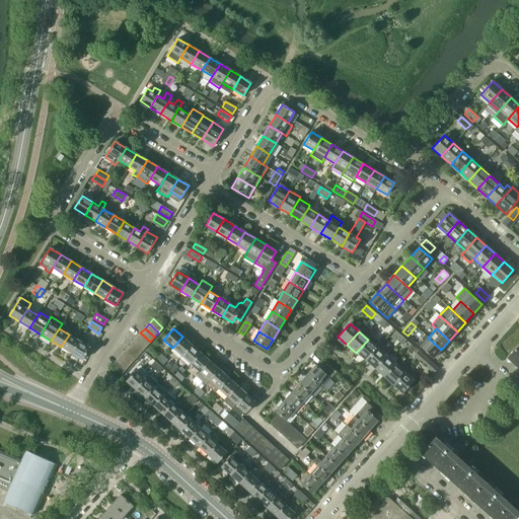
[(150,342),(140,332),(136,338),(146,346),(150,342)]
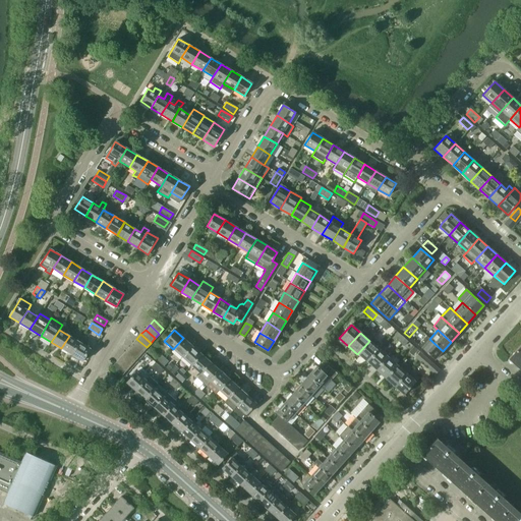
[(72,355),(79,342),(69,336),(61,348),(72,355)]
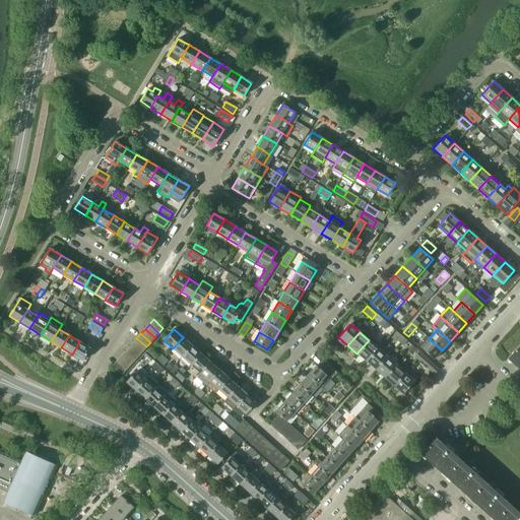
[(442,350),(429,338),(425,335),(416,344),(434,360),(442,350)]
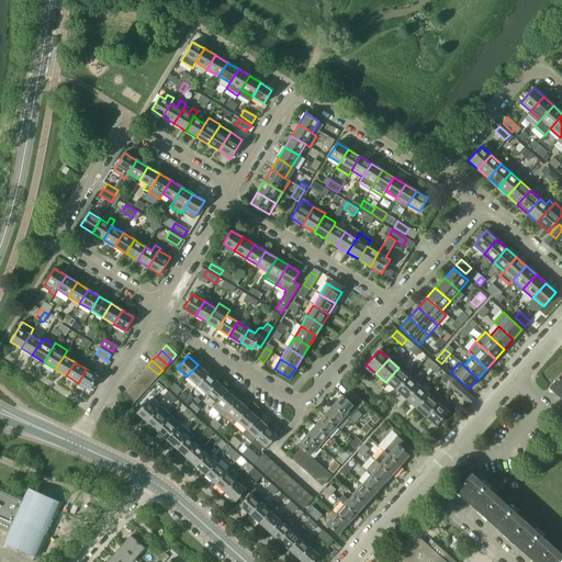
[(395,391),(408,377),(413,372),(403,363),(398,368),(385,382),(395,391)]
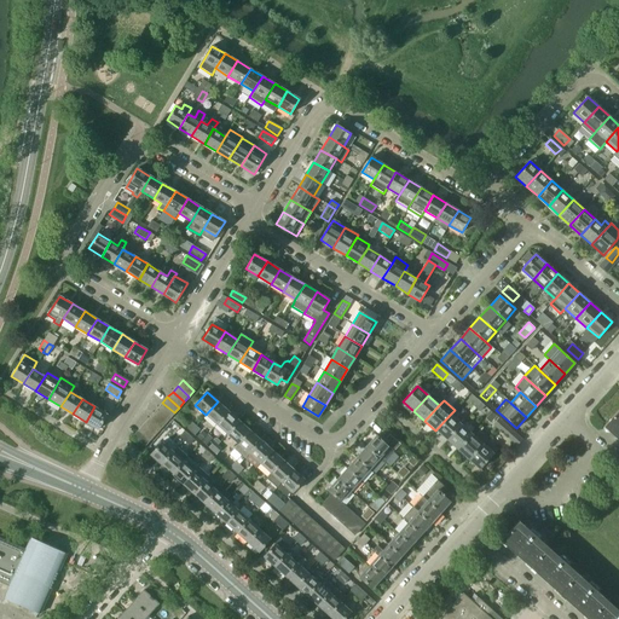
[(217,424),(229,411),(218,401),(206,415),(217,424)]
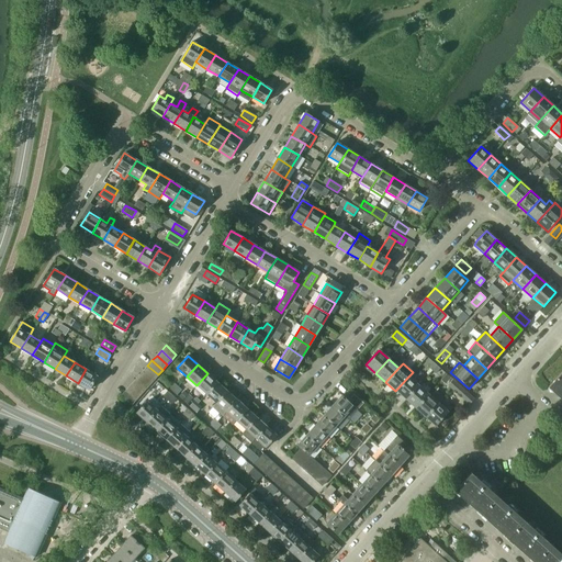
[(158,374),(147,366),(143,370),(154,380),(158,374)]
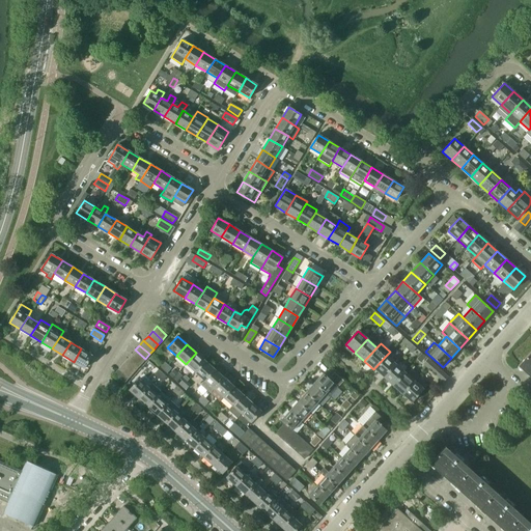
[(84,368),(91,356),(81,348),(74,362),(73,364),(78,367),(79,365),(84,368)]
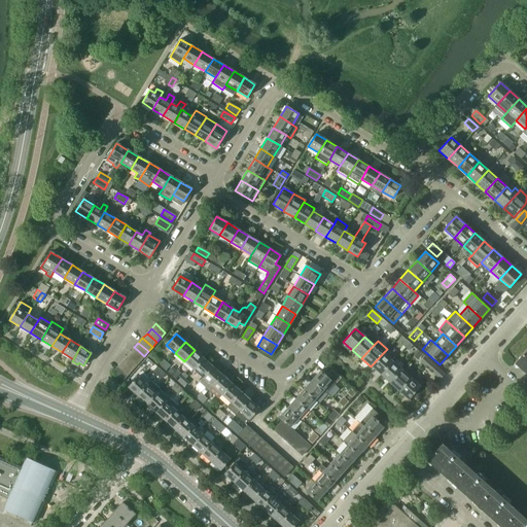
[(144,356),(134,347),(130,352),(140,360),(144,356)]
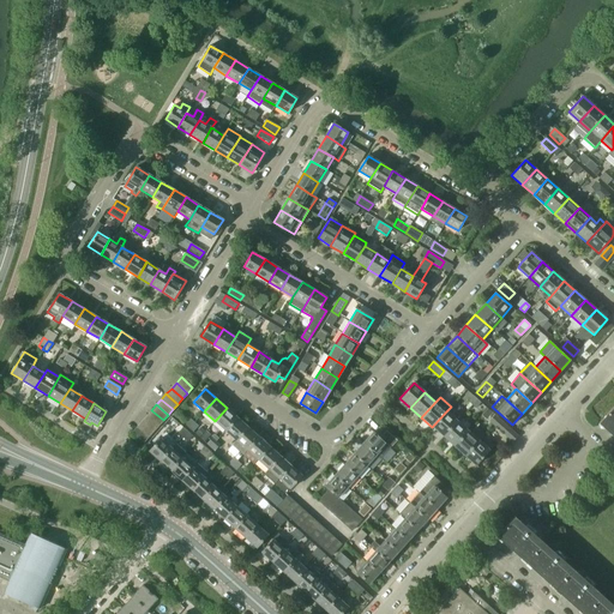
[(613,405),(599,423),(613,437),(613,405)]
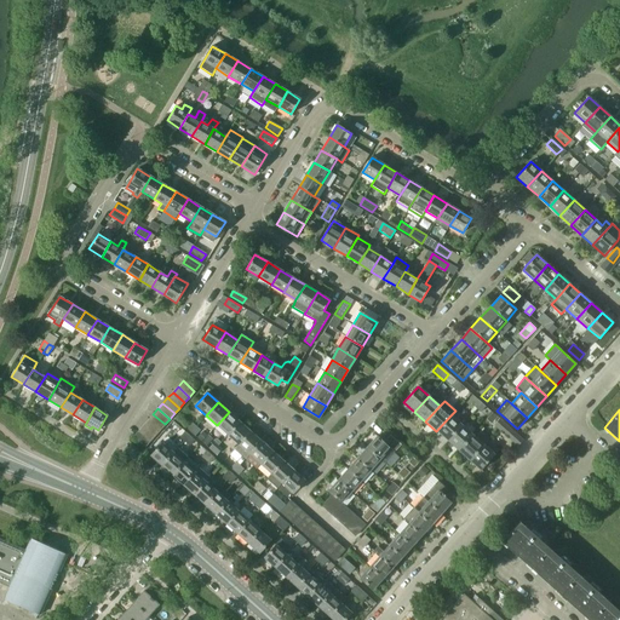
[(228,435),(240,422),(229,412),(217,425),(228,435)]
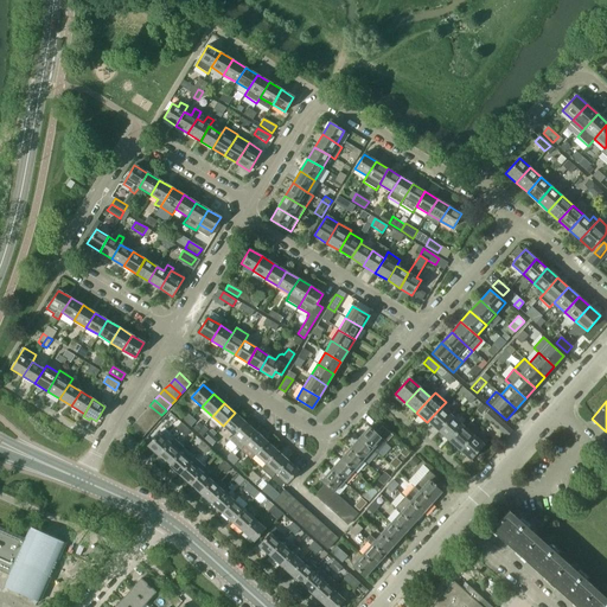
[(161,415),(149,406),(145,410),(157,421),(161,415)]
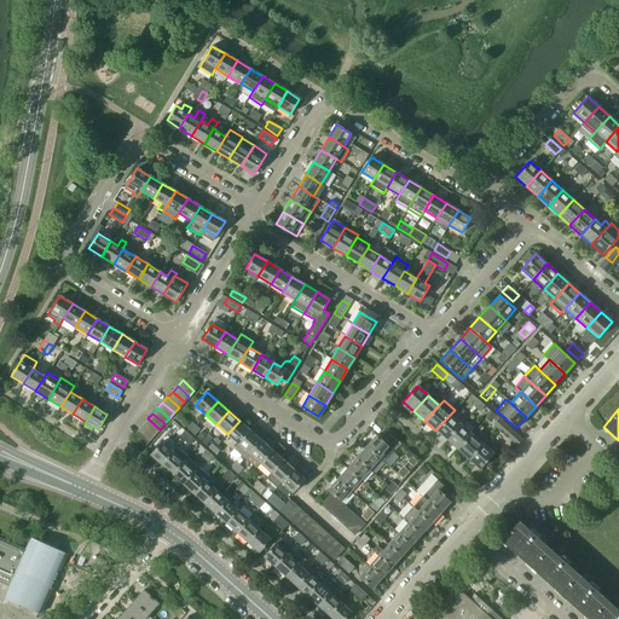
[(446,440),(461,424),(450,415),(435,431),(446,440)]
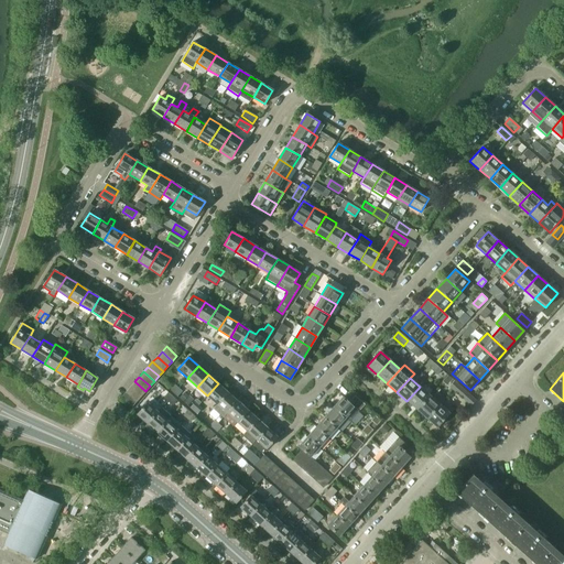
[(145,391),(134,381),(130,387),(141,397),(145,391)]
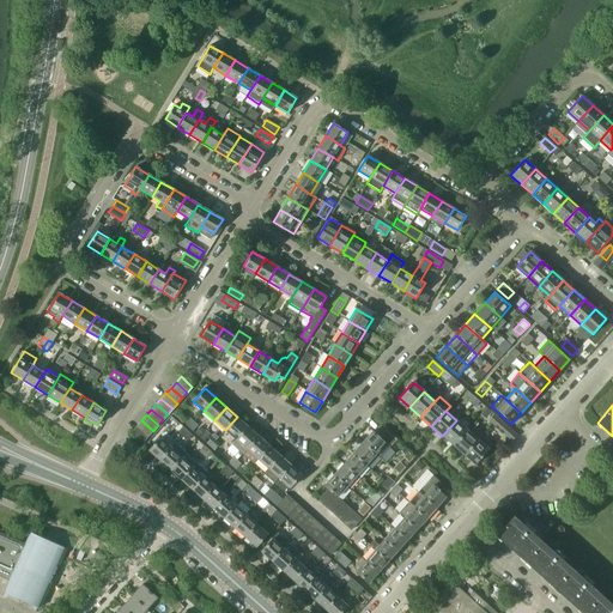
[(236,439),(248,426),(237,417),(225,430),(236,439)]
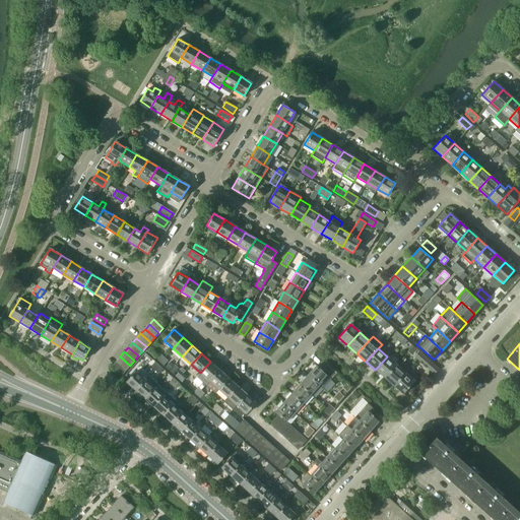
[(431,363),(421,354),(417,360),(427,368),(431,363)]
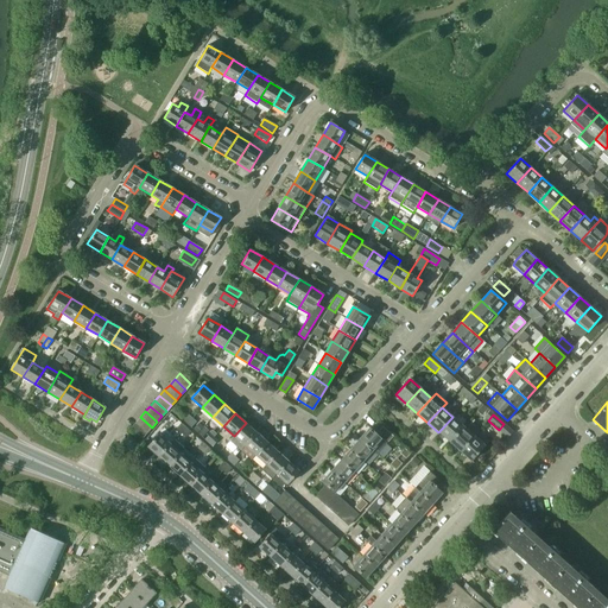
[(152,428),(140,417),(135,422),(147,432),(152,428)]
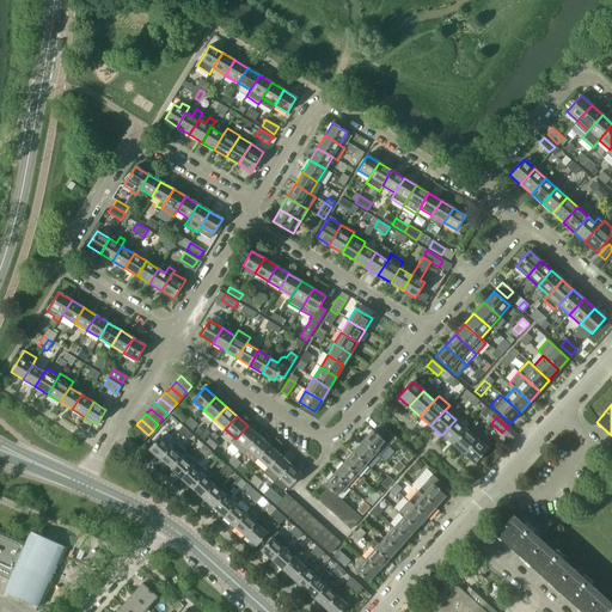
[(453,445),(466,429),(456,420),(441,435),(453,445)]
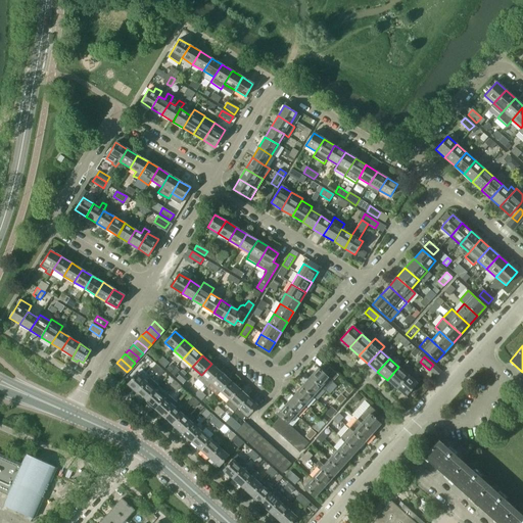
[(127,372),(116,363),(112,368),(123,377),(127,372)]
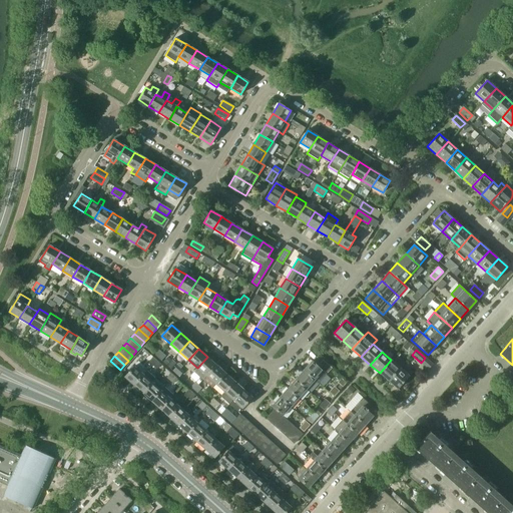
[(203,380),(216,365),(207,357),(197,368),(194,371),(203,380)]
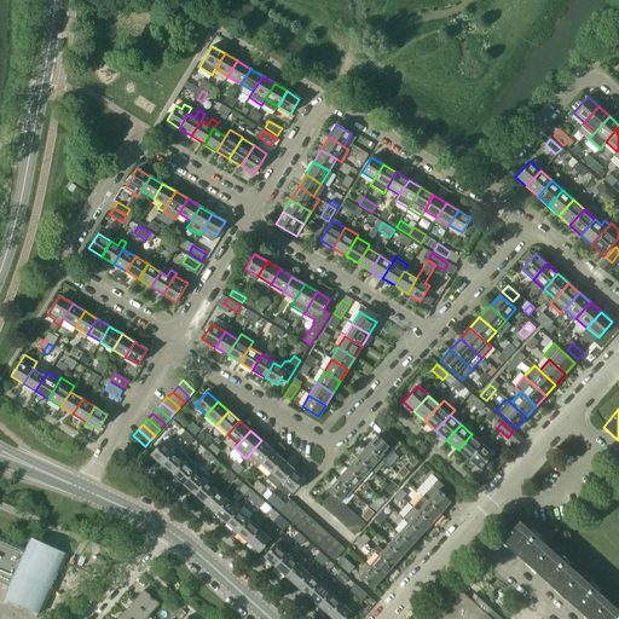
[(189,445),(194,440),(187,434),(183,440),(189,445)]
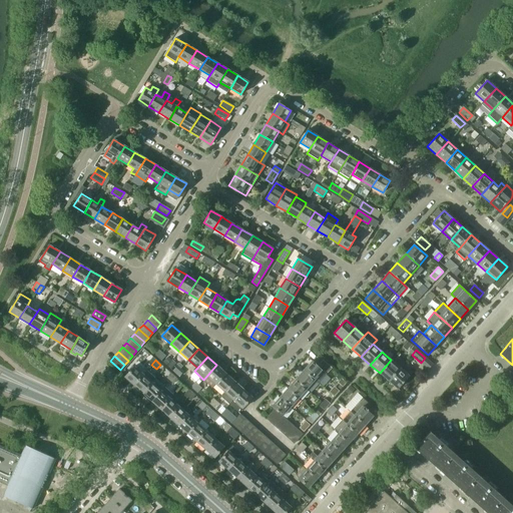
[(389,381),(400,368),(391,360),(380,373),(389,381)]
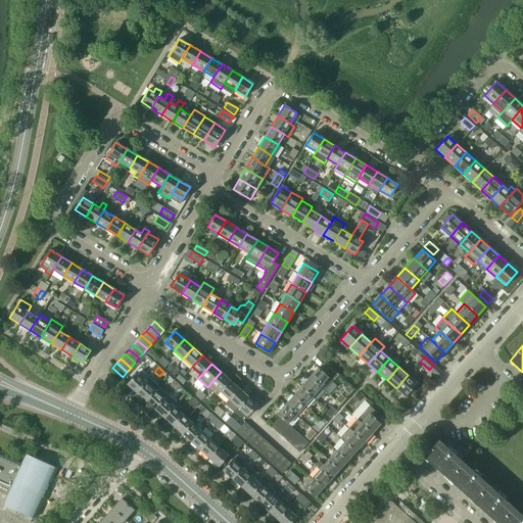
[(318,368),(310,377),(321,387),(325,390),(332,382),(332,381),(336,376),(327,368),(322,373),(318,368)]
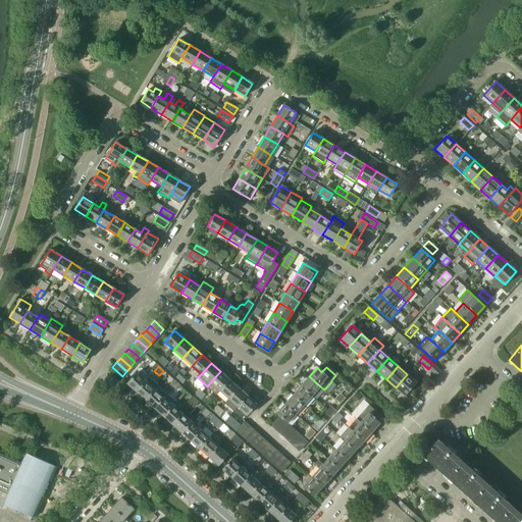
[(179,372),(175,377),(178,380),(183,375),(186,373),(183,370),(179,372)]
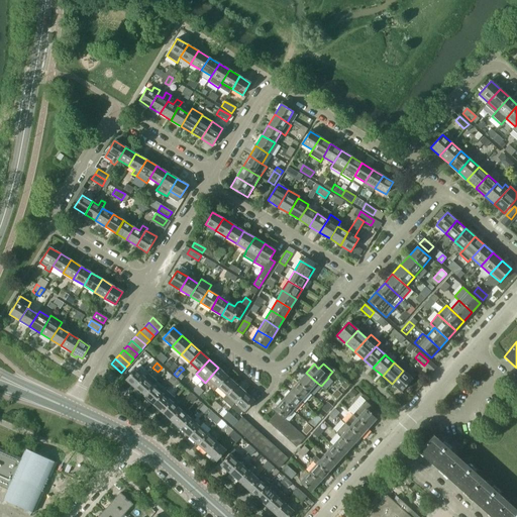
[(213,390),(217,387),(226,376),(218,368),(205,383),(213,390)]
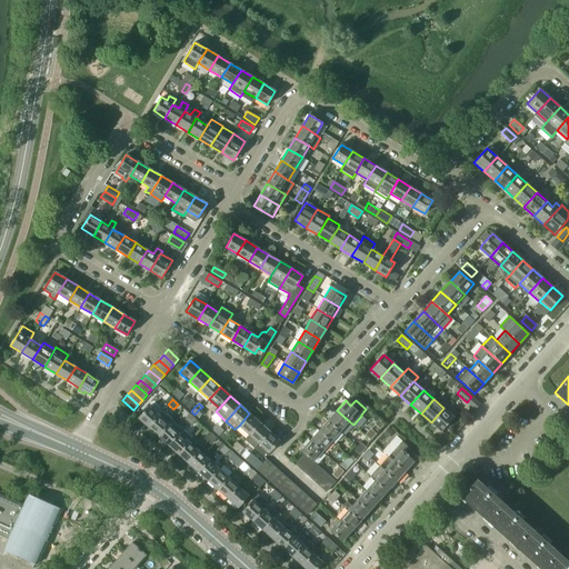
[(441,431),(458,413),(447,405),(443,408),(431,422),(441,431)]
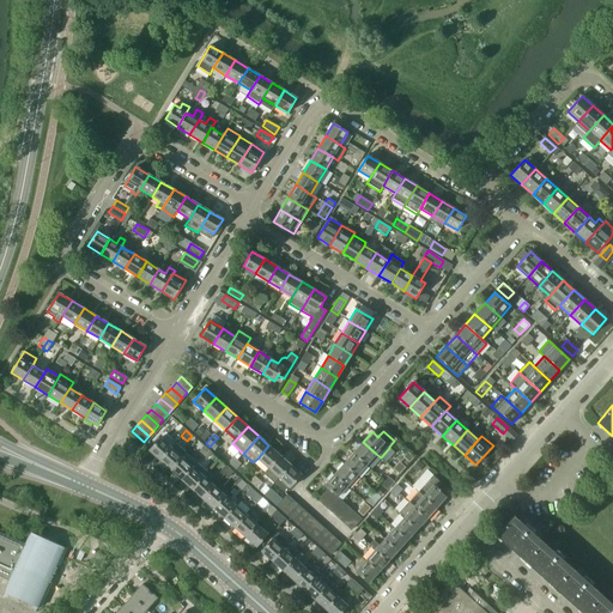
[(159,460),(170,447),(159,437),(149,450),(159,460)]
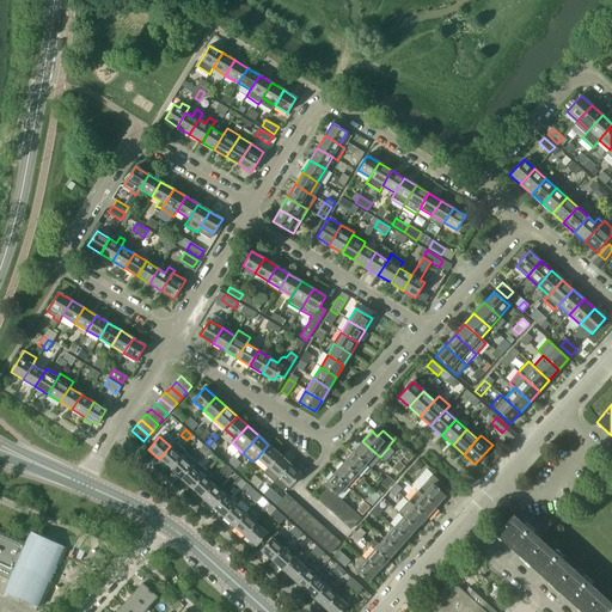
[(375,453),(362,441),(353,452),(366,464),(375,453)]
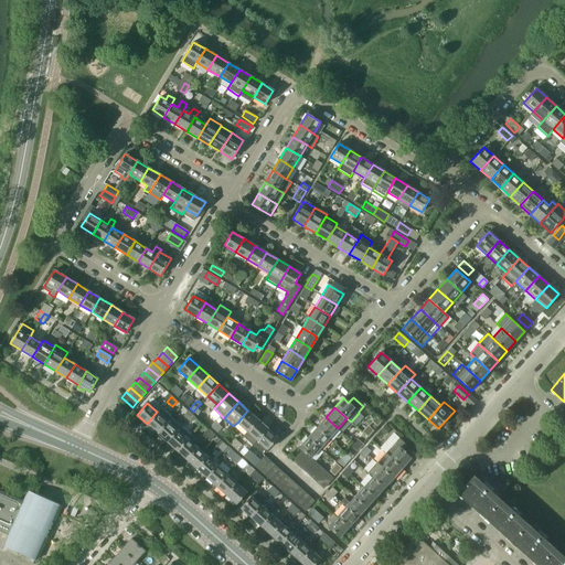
[(157,433),(170,417),(161,408),(157,412),(147,424),(157,433)]
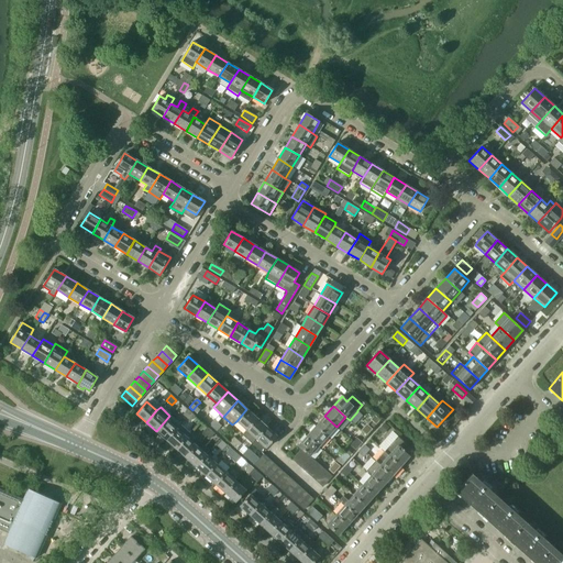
[(246,430),(257,418),(246,409),(236,421),(246,430)]
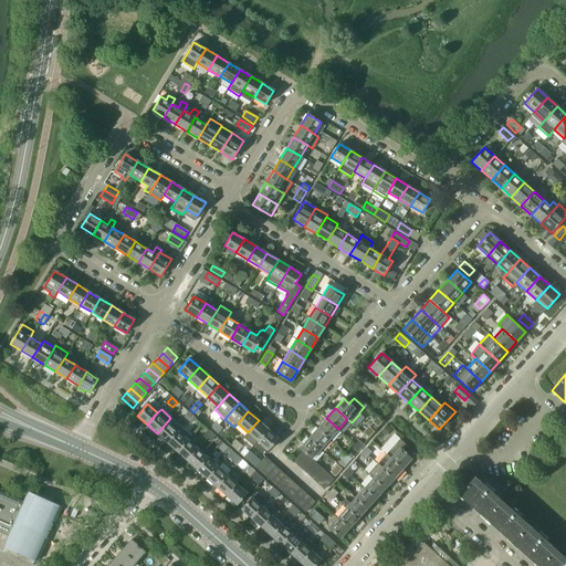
[(167,442),(180,427),(170,418),(157,433),(167,442)]
